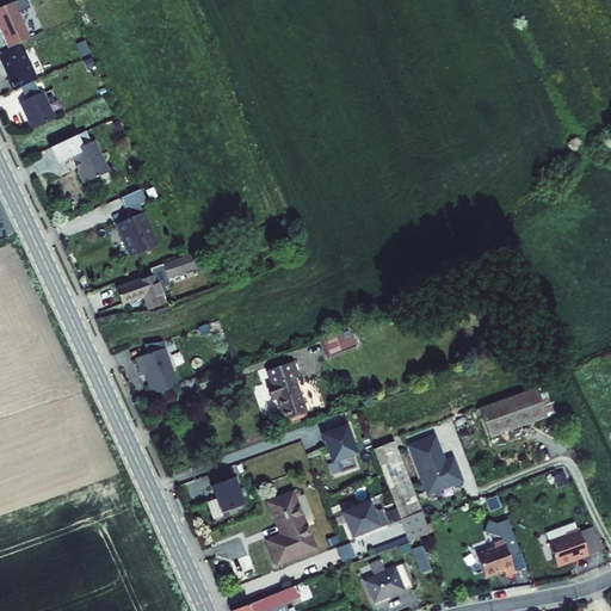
[(32,4),(30,0),(7,0),(0,4),(0,26),(2,26),(11,45),(32,36),(20,10),(32,4)]
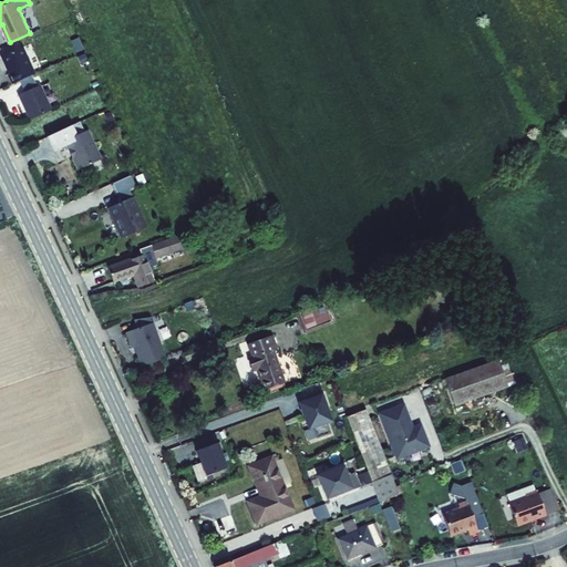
[(35,71),(23,44),(2,53),(11,72),(10,72),(13,81),(35,71)]
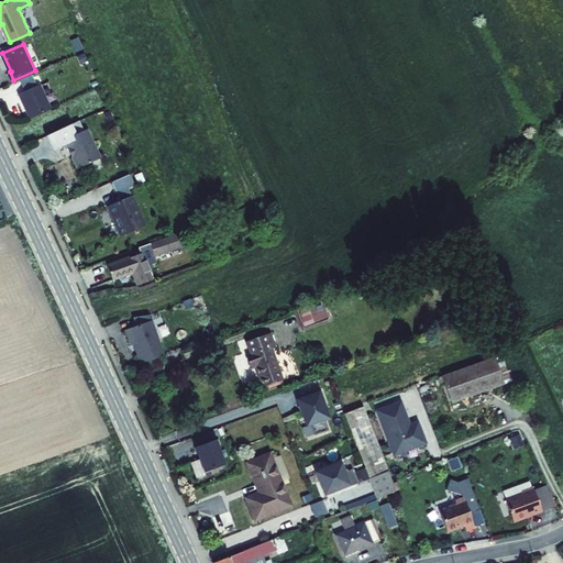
[(52,106),(41,81),(19,91),(30,116),(52,106)]
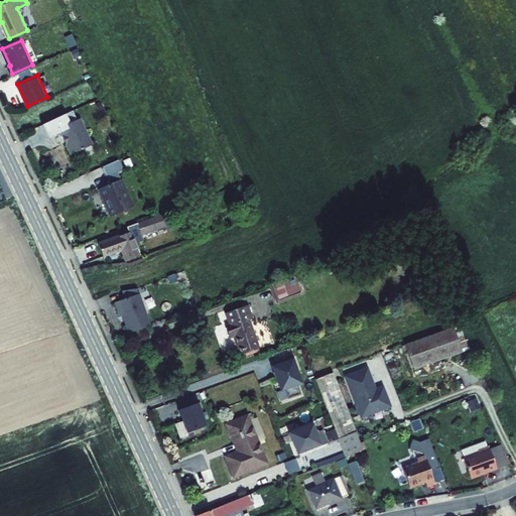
[(71,152),(92,142),(79,116),(58,126),(61,134),(63,133),(68,140),(66,141),(71,152)]
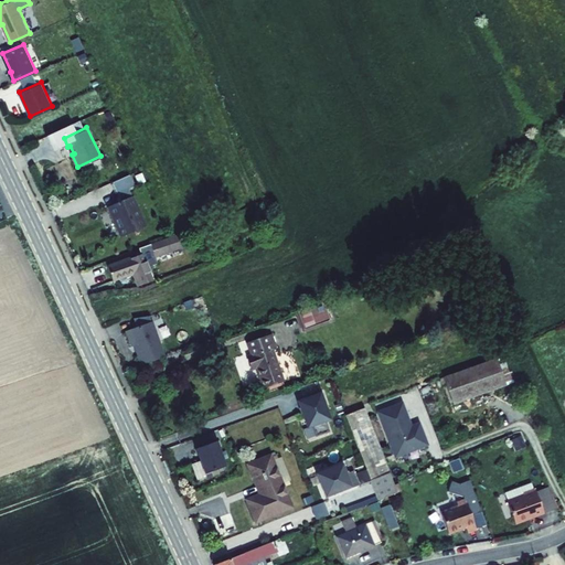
[(134,184),(128,173),(112,180),(119,199),(107,204),(121,235),(145,224),(127,187),(134,184)]
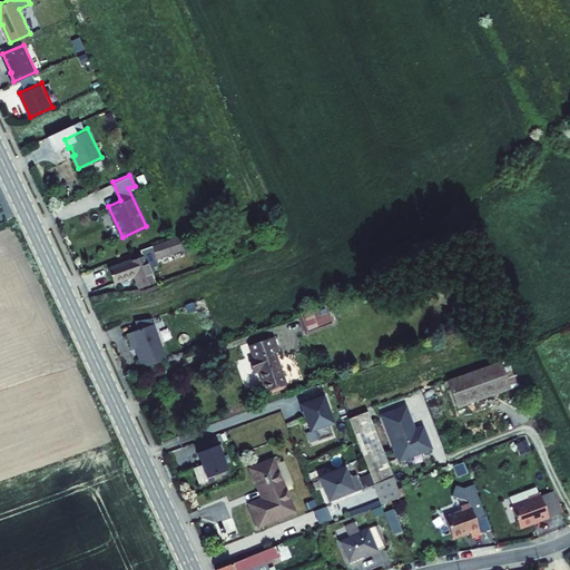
[(150,258),(184,246),(178,234),(145,246),(150,258)]
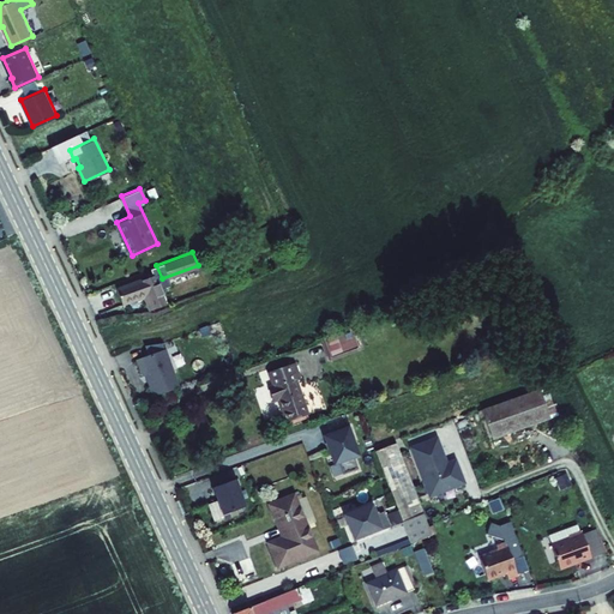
[(150,306),(164,301),(156,281),(162,278),(156,265),(150,268),(152,274),(118,287),(122,302),(145,294),(150,306)]
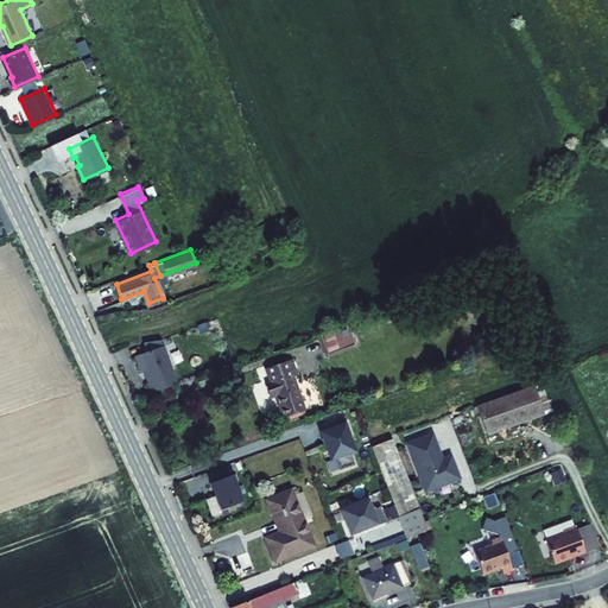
[(346,323),(320,333),(327,353),(353,343),(346,323)]
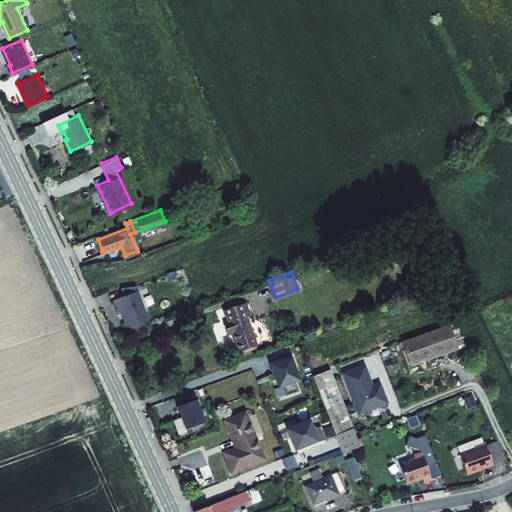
[(135,290),(111,298),(116,312),(118,312),(125,329),(146,322),(135,290)]
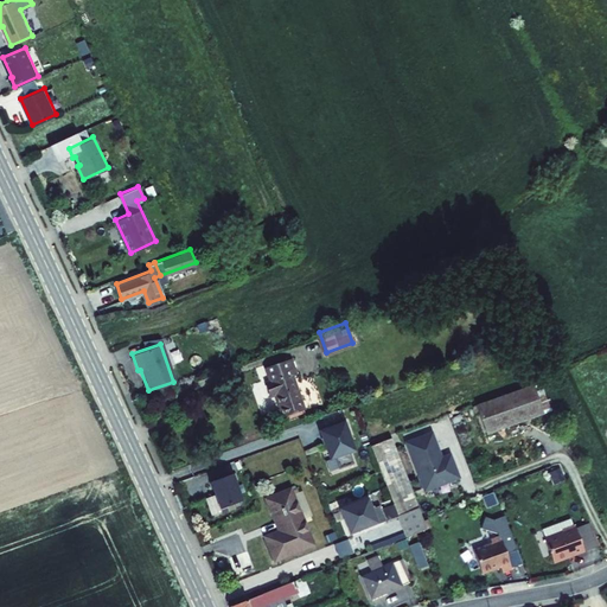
[(291,355),(263,364),(268,378),(262,381),(267,394),(274,391),(282,414),(304,407),(291,370),(295,369),(291,355)]
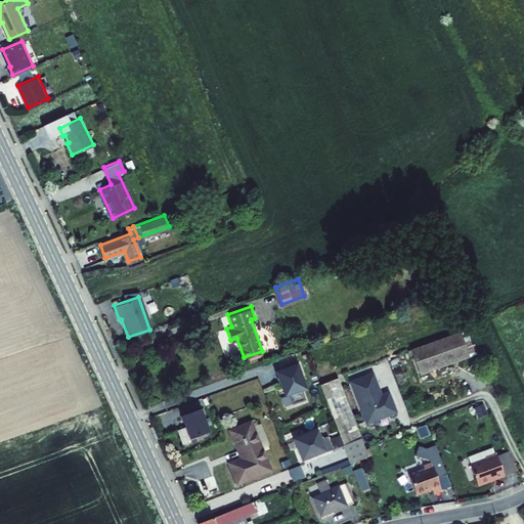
[(474,351),(465,326),(410,346),(420,372),(474,351)]
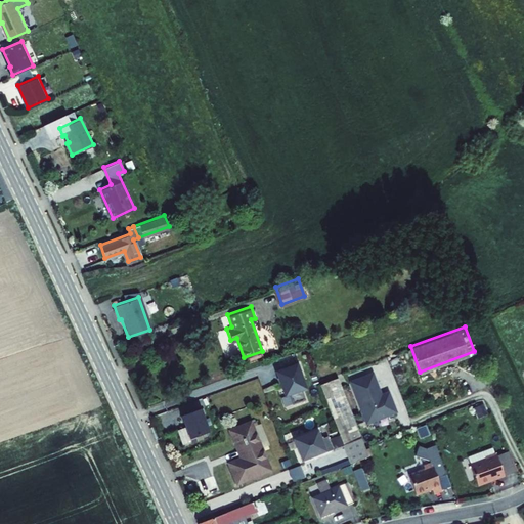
[(296,362),(278,367),(280,370),(277,372),(279,377),(277,378),(284,395),(287,394),(291,404),(303,400),(299,390),(302,389),(298,377),(301,376),(296,362)]
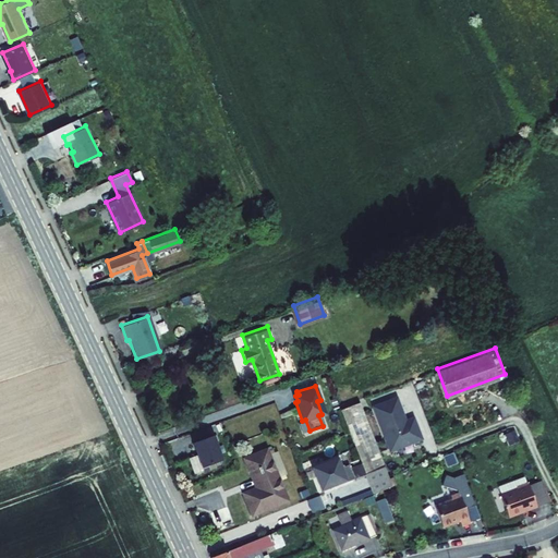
[(356,397),(338,403),(343,419),(362,412),(356,397)]
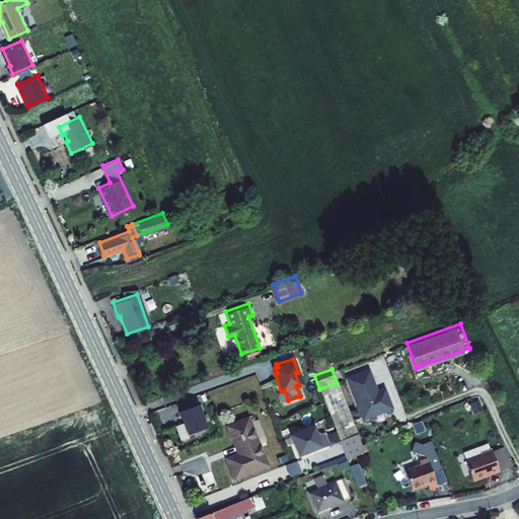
[(368,369),(348,376),(362,417),(391,405),(384,388),(377,390),(368,369)]
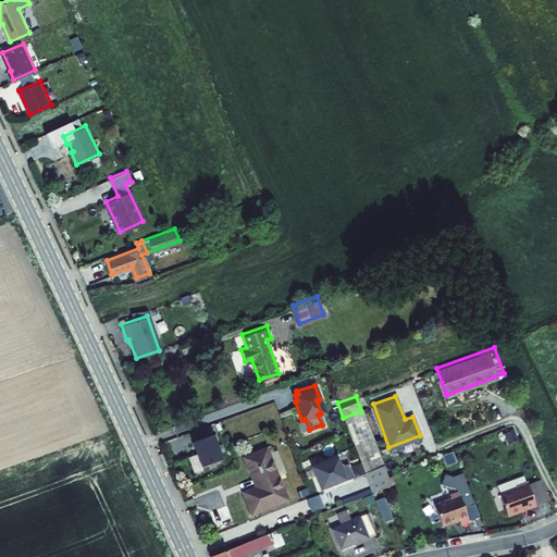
[(383,465),(361,411),(343,418),(363,472),(383,465)]
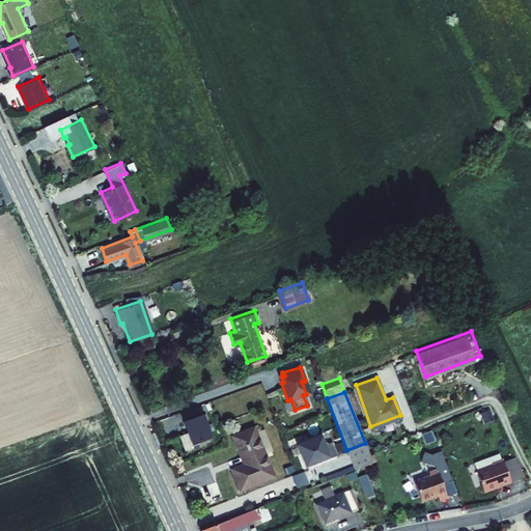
[(208,438),(200,414),(182,420),(190,444),(208,438)]
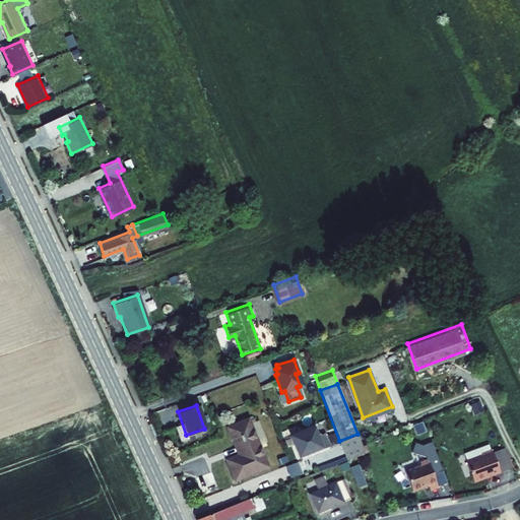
[(232,459),(239,477),(271,466),(254,417),(233,426),(244,454),(232,459)]
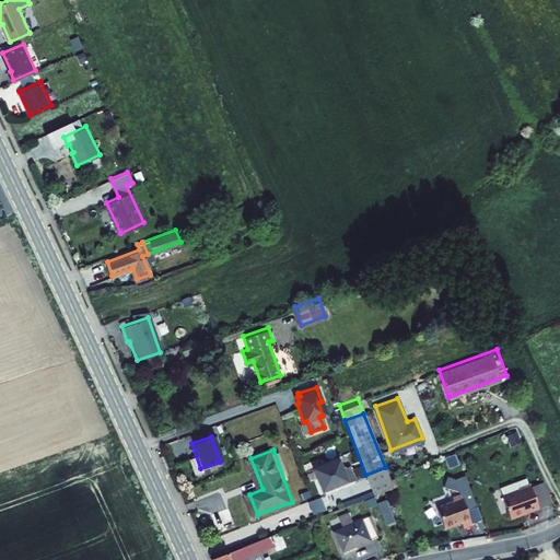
[(340,468),(337,459),(311,468),(319,491),(345,480),(340,468)]
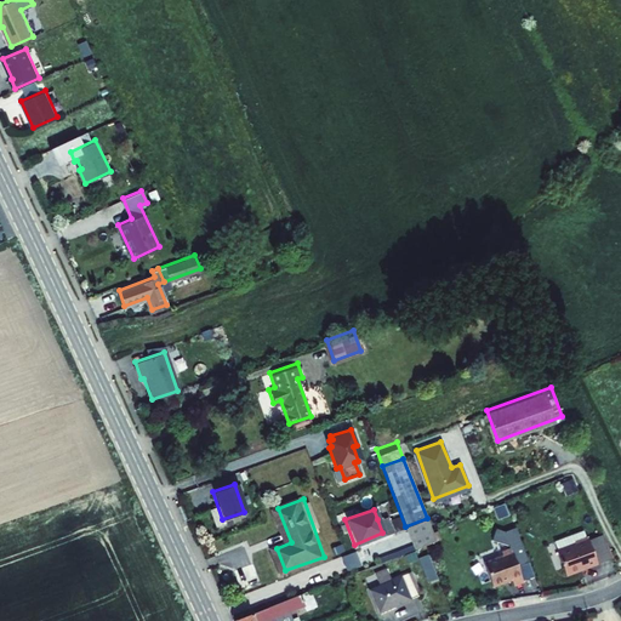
[(386,516),(377,519),(382,533),(391,530),(386,516)]
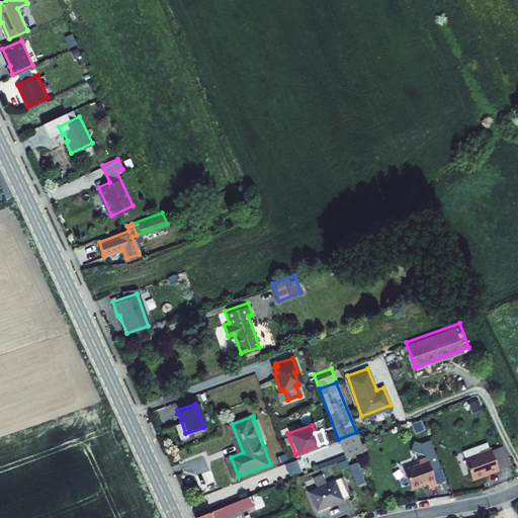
[(363,451),(356,432),(338,439),(346,458),(363,451)]
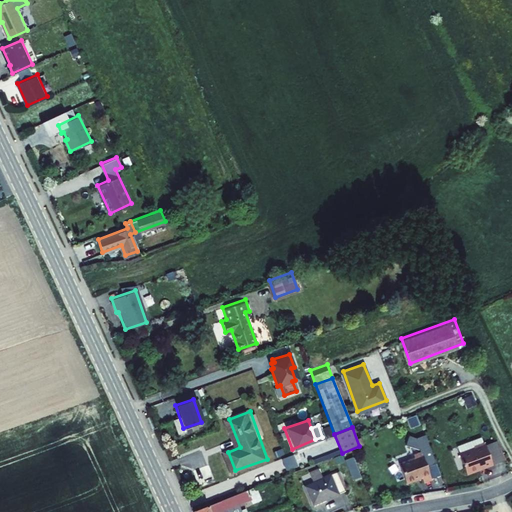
[(485,446),(493,465),(503,461),(496,442),(485,446)]
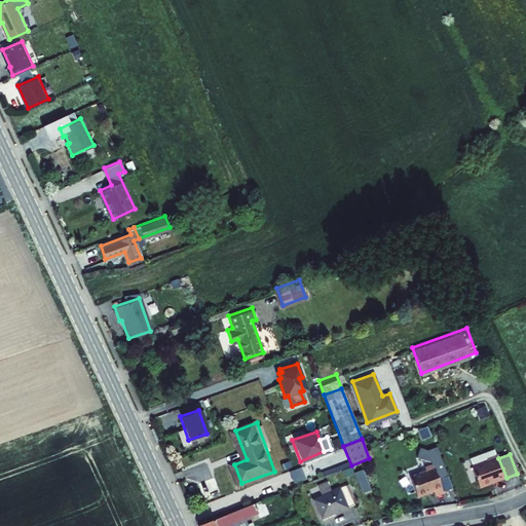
[(498,458),(497,456),(488,459),(488,461),(474,467),(481,487),(496,481),(496,482),(506,478),(498,458)]
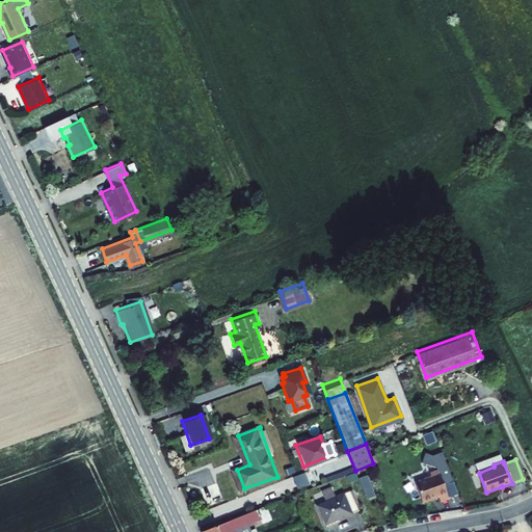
[(440,500),(448,497),(441,477),(437,470),(429,473),(431,476),(415,482),(422,502),(439,496),(440,500)]
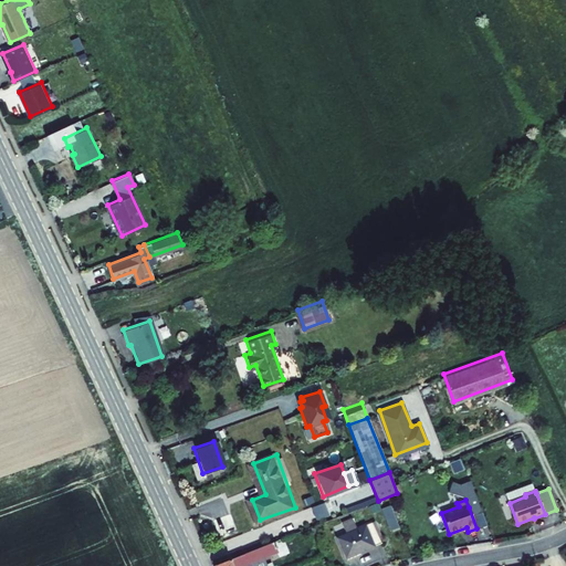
[(488,525),(480,503),(469,507),(477,528),(488,525)]
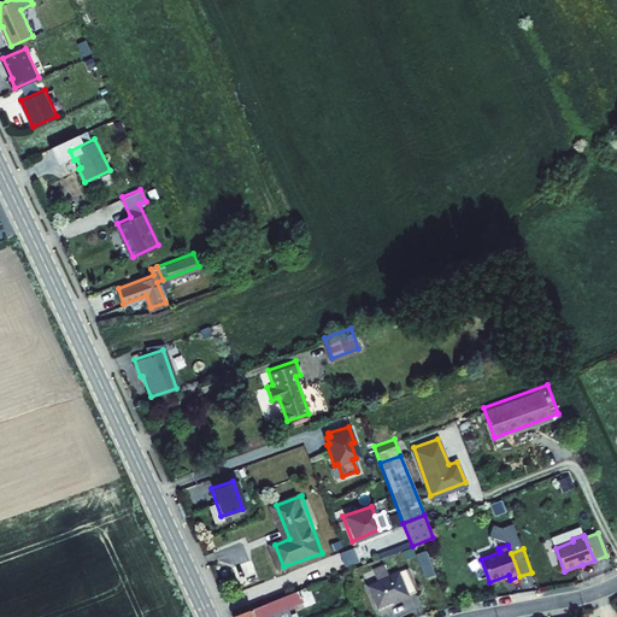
[(425,577),(436,574),(428,550),(417,553),(425,577)]
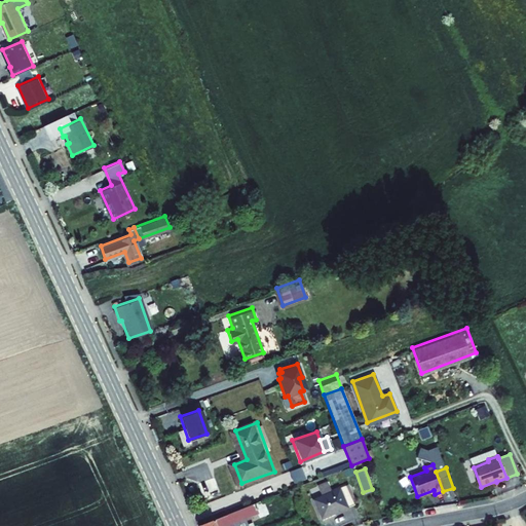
[(320,500),(326,517),(353,506),(346,489),(320,500)]
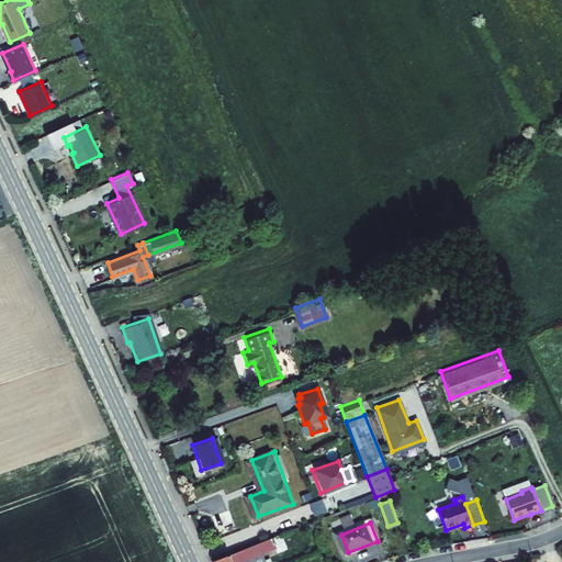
[(285,532),(215,559),(215,561),(268,561),(268,560),(292,550),(285,532)]
